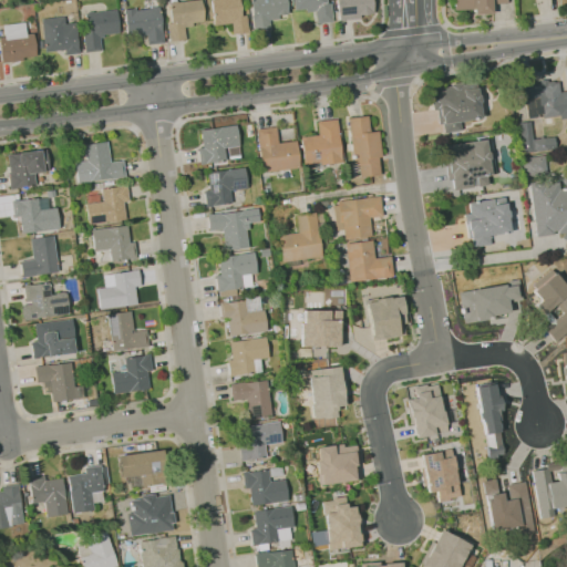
[(171,23),(166,23),(169,41),(185,39),(184,27),(193,27),(193,22),(203,21),(200,0),(168,3),(171,23)]
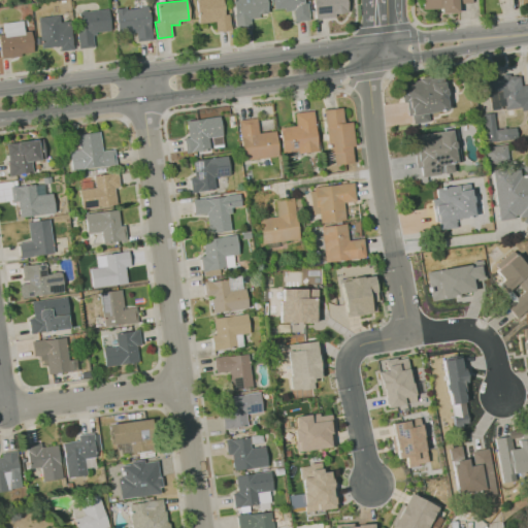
[(197,0),(198,24),(216,22),(218,31),(231,30),(228,14),(224,14),(222,0),(197,0)]
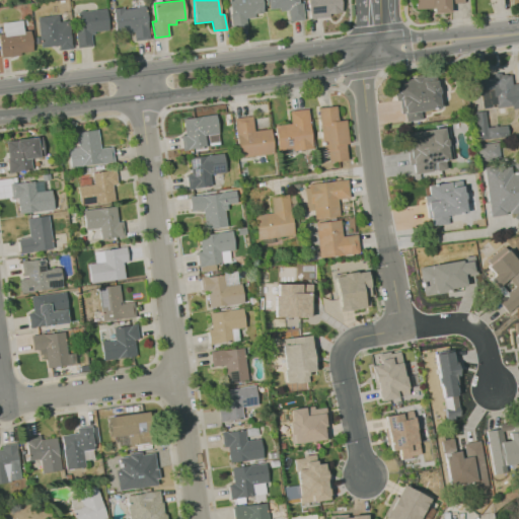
[(228,0),(232,27),(247,25),(246,18),(264,16),(261,0),(228,0)]
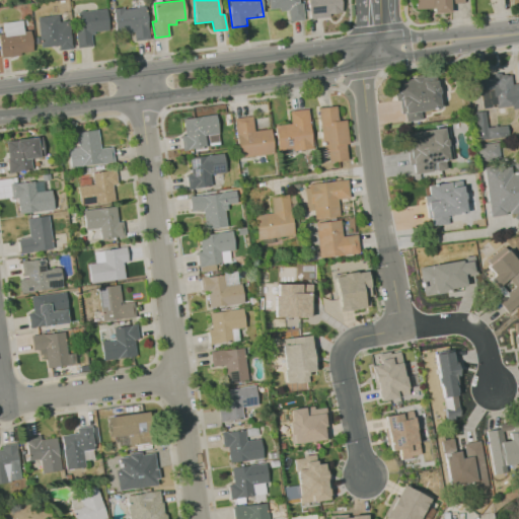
[(268,0),(270,10),(289,8),(291,22),(304,20),(303,3),(299,3),(298,0),(268,0)]
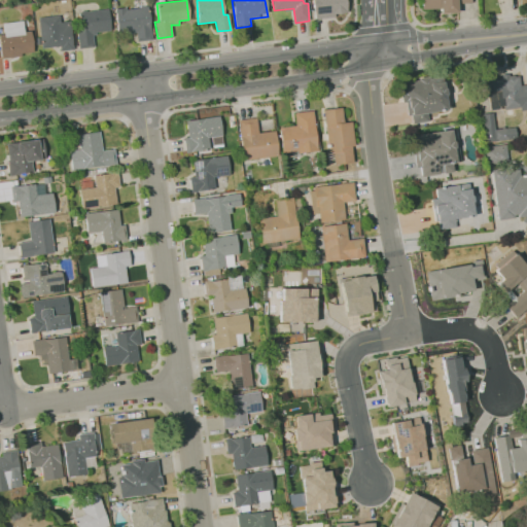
[(344,0),(346,14),(314,20),(311,0),(344,0)]
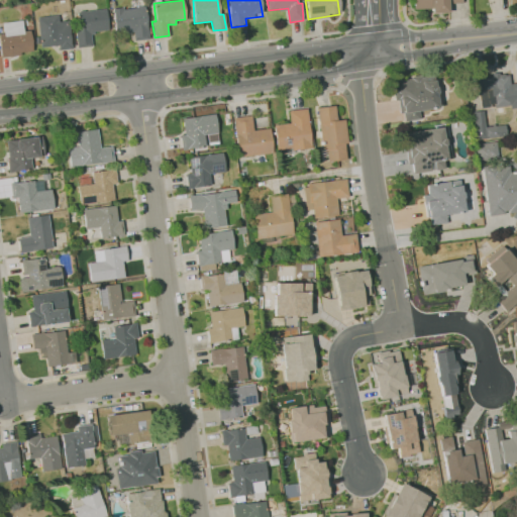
[(413,0),(413,9),(433,8),(432,13),(448,12),(447,4),(461,3),(460,0),(413,0)]
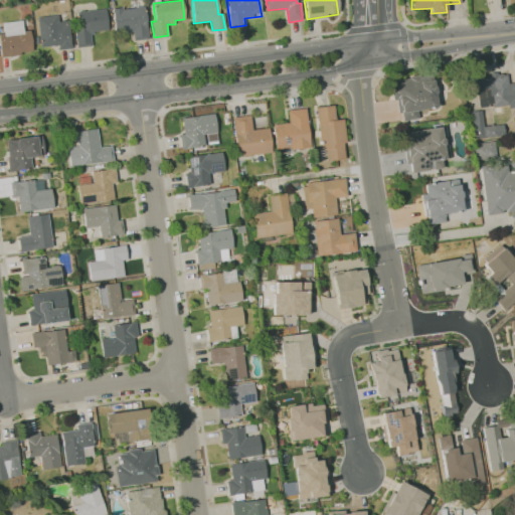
[(113,9),(116,34),(132,32),(134,40),(148,38),(144,6),(113,9)]
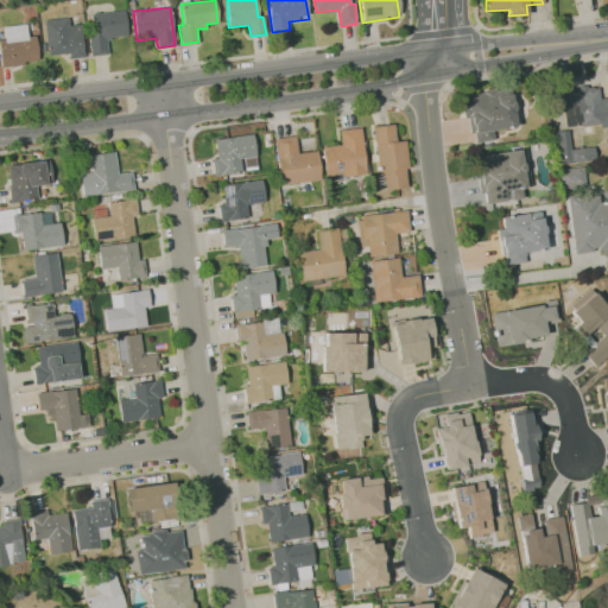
[(88,36),(90,56),(108,54),(106,40),(125,37),(124,11),(86,16),(88,36)]
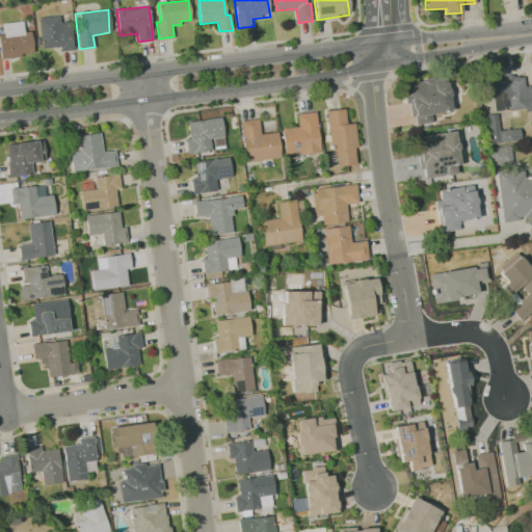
[(40,19),(42,48),(59,46),(60,51),(75,50),(70,21),(61,23),(59,16),(40,19)]
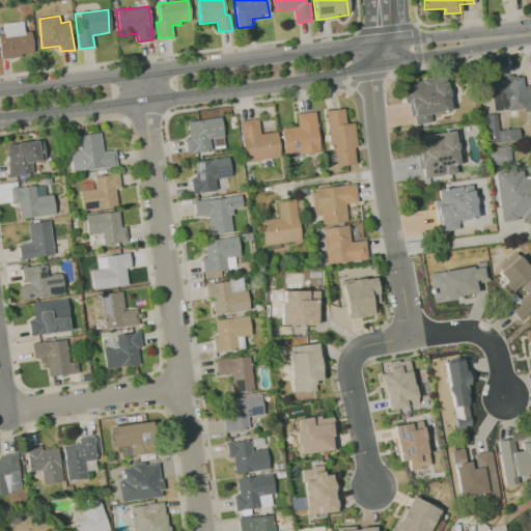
[(0,34),(30,31),(33,52),(21,53),(21,56),(0,59),(0,34)]
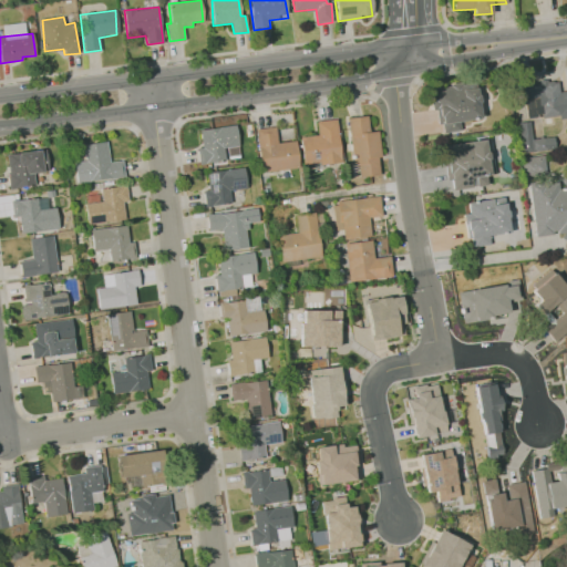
[(521,81),(524,101),(539,99),(544,117),(566,115),(566,90),(559,92),(557,81),(547,82),(546,80),(538,80),(539,84),(534,85),(533,80),(521,81)]
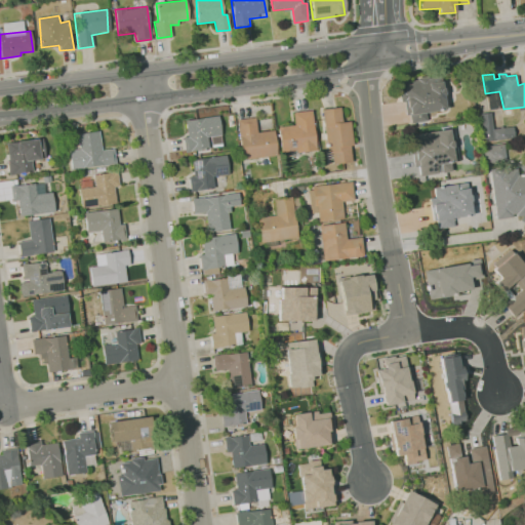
[(445,109),(441,82),(428,83),(426,77),(416,78),(416,80),(397,83),(400,103),(406,102),(410,124),(427,121),(425,112),(445,109)]
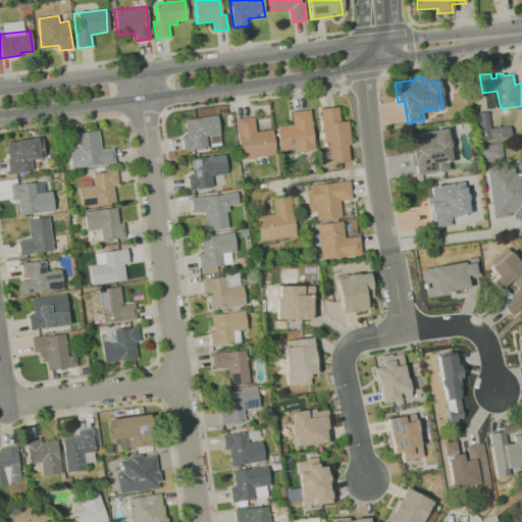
[(320,109),(325,152),(329,151),(330,163),(350,161),(348,145),(351,144),(348,120),(340,121),(338,106),(320,109)]
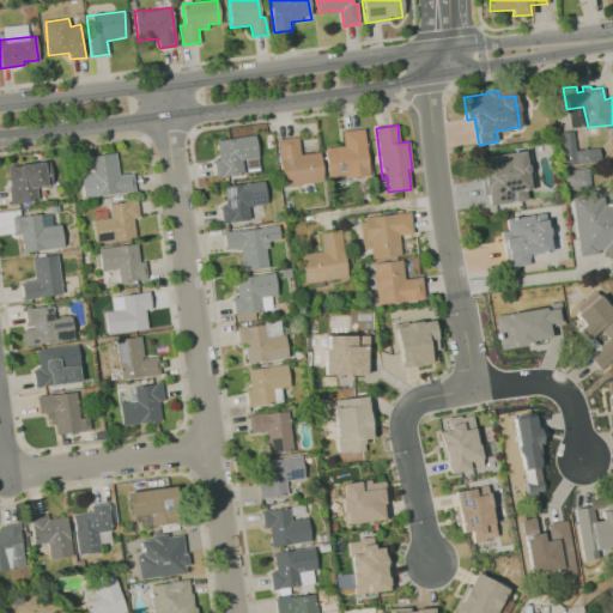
[(363,129),(369,175),(346,178),(345,176),(329,178),(326,149),(344,146),(343,131),(363,129)]
